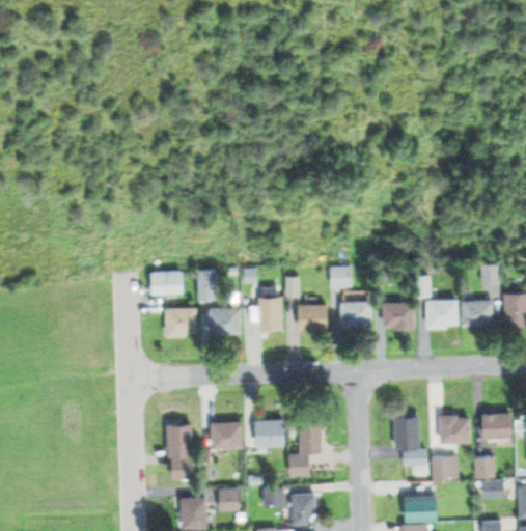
[(499,266),(478,263),(476,284),(497,285),(499,266)]
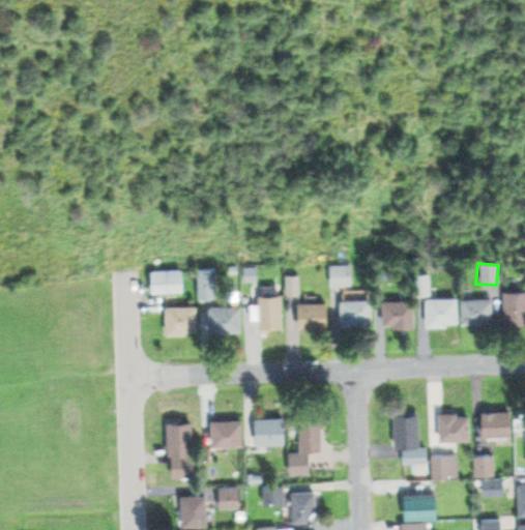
[(216,267),(200,267),(200,302),(216,302),(216,267)]
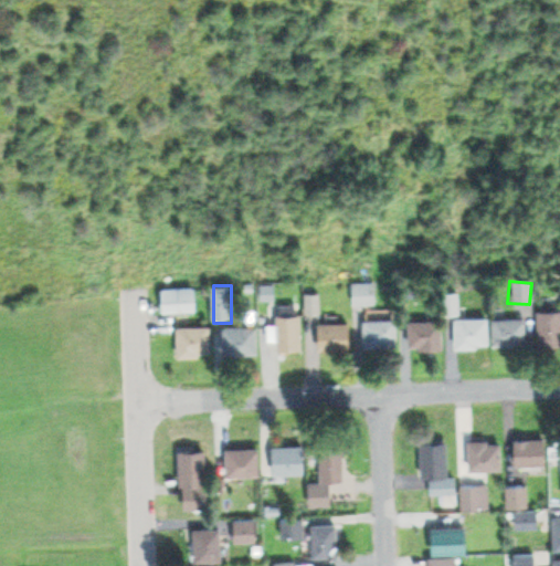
[(372,285),(354,285),(354,306),(372,306),(372,285)]
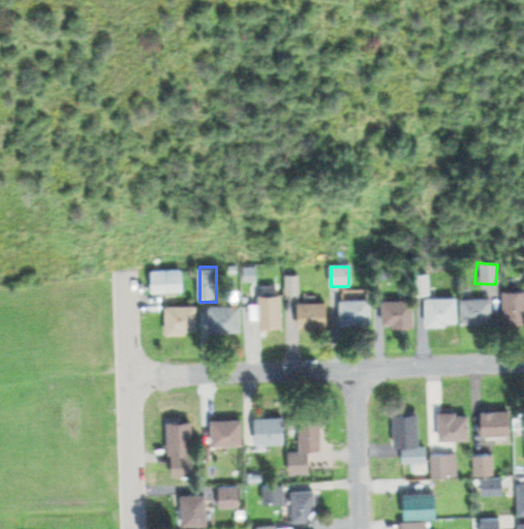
[(180,273),(151,273),(151,292),(180,292),(180,273)]
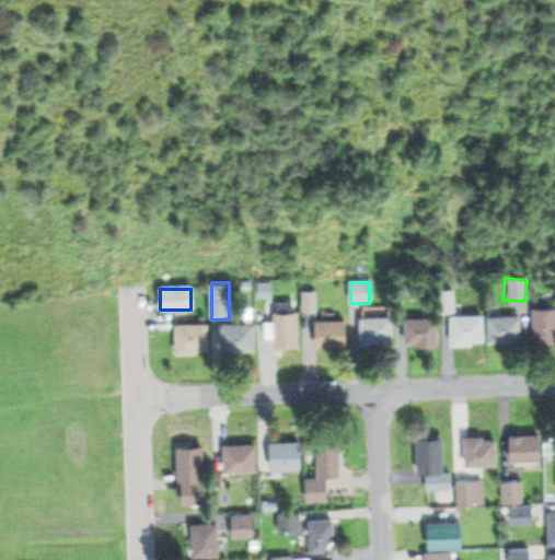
[(451,312),(451,293),(441,293),(441,312),(451,312)]
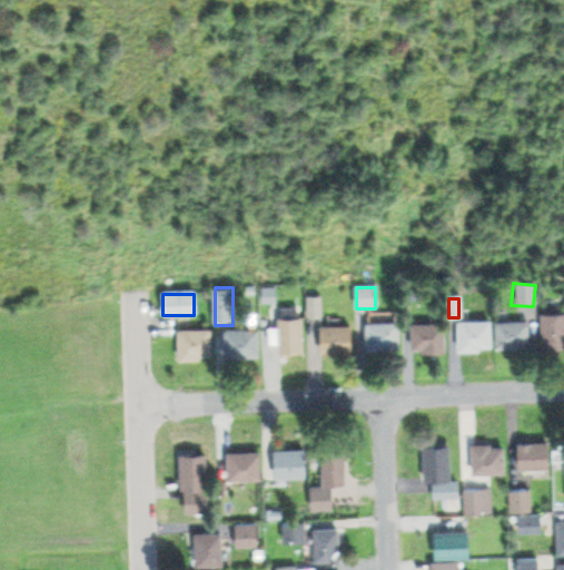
[(308,318),(319,318),(319,301),(308,301),(308,318)]
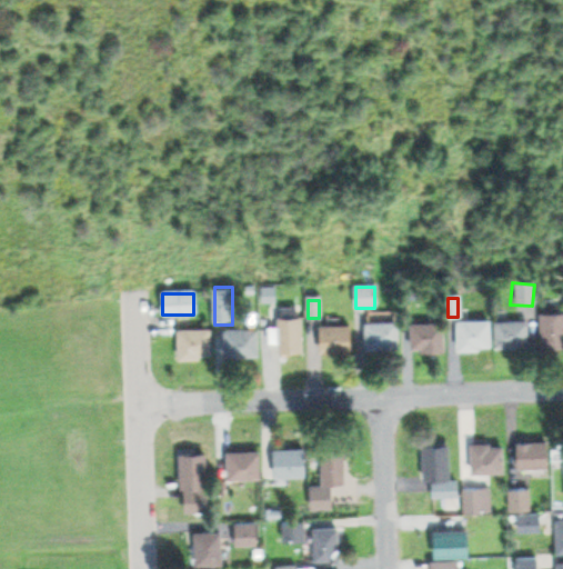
[(562,315),(542,315),(542,348),(562,348),(562,315)]
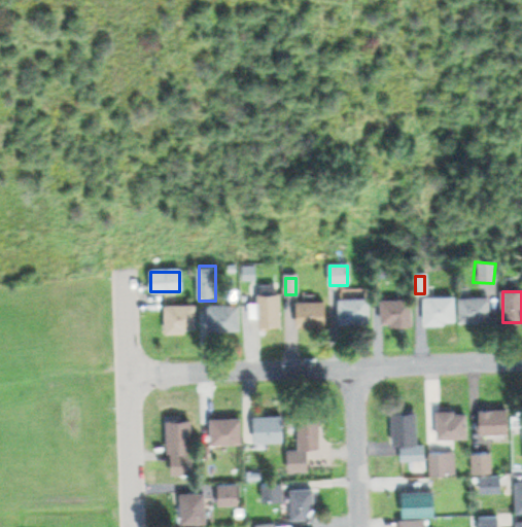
[(251,308),(251,318),(258,318),(258,327),(276,327),(276,294),(257,294),(257,308),(251,308)]
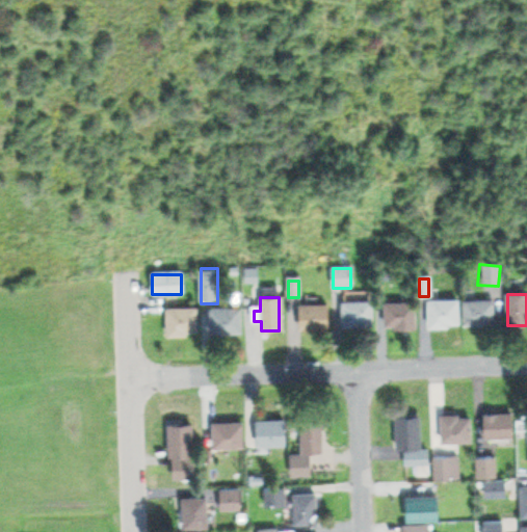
[(426,327),(455,327),(455,301),(426,301),(426,327)]
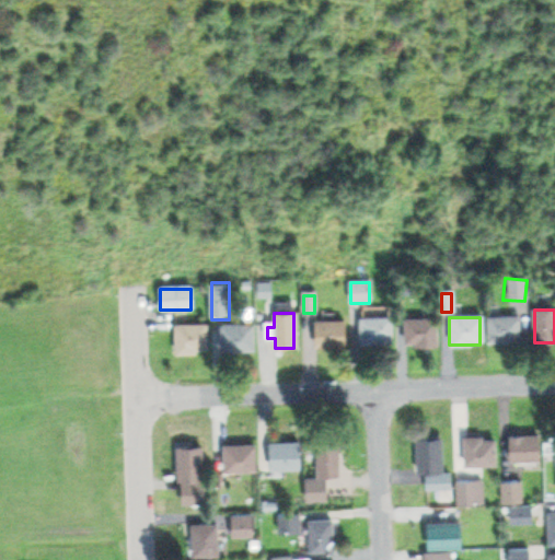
[(359,342),(391,342),(390,319),(358,321),(359,342)]
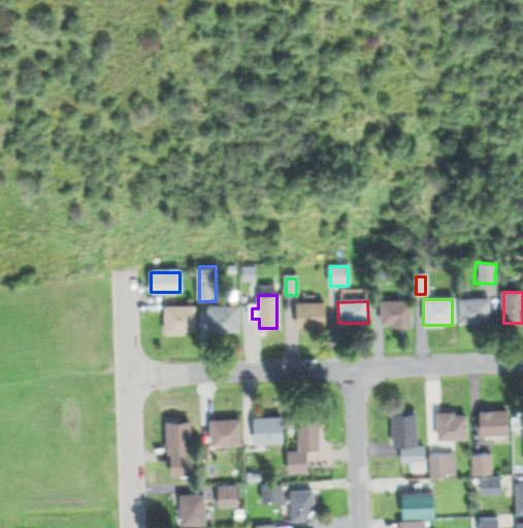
[(489,301),(459,301),(459,323),(489,323),(489,301)]
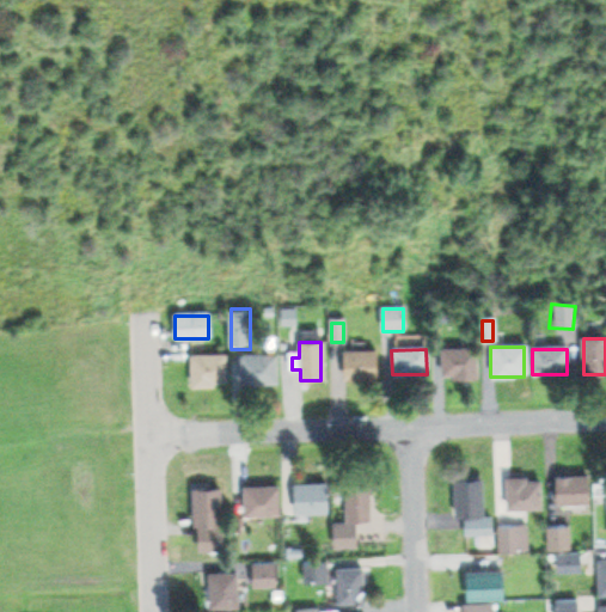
[(442,378),(476,378),(476,350),(442,350),(442,378)]
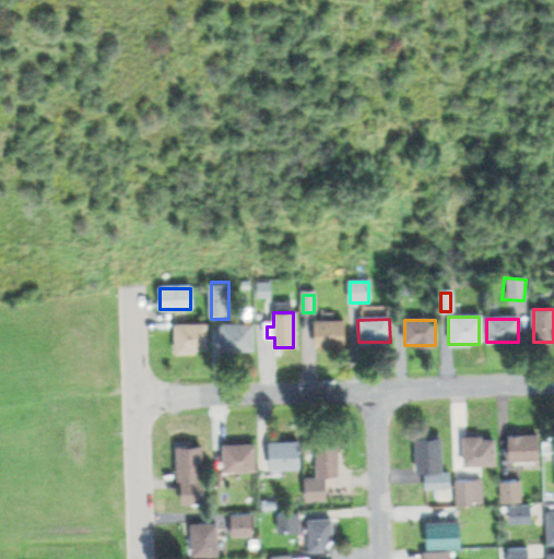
[(343,346),(343,321),(311,321),(311,346),(343,346)]
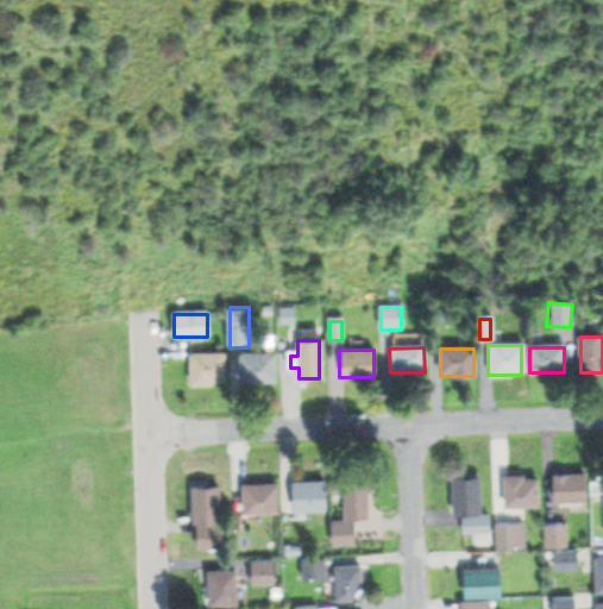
[(223,357),(192,356),(192,384),(223,384),(223,357)]
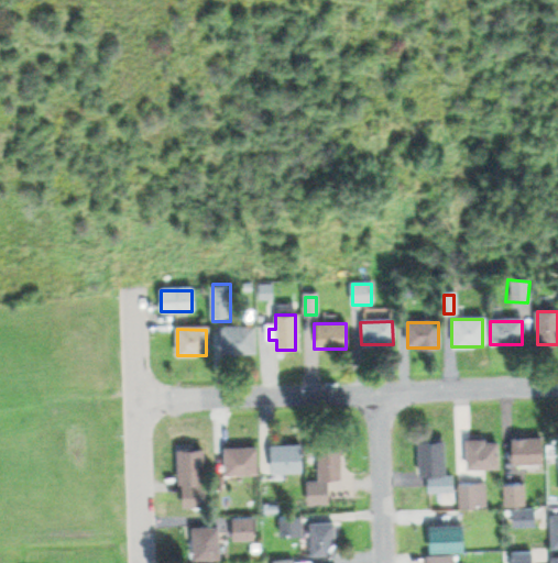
[(222,330),(222,354),(251,354),(251,330),(222,330)]
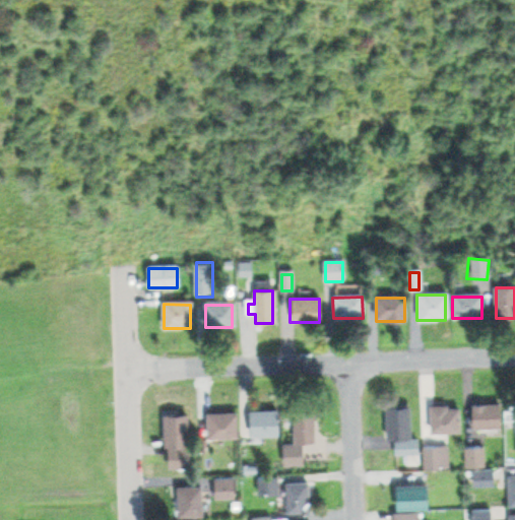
[(499,428),(499,405),(471,405),(471,428),(499,428)]
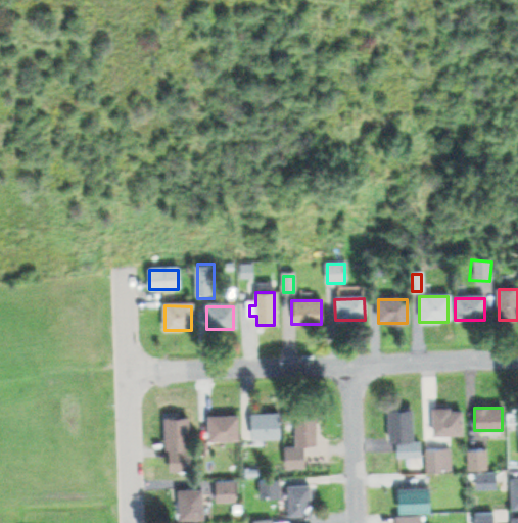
[(461,409),(432,409),(432,434),(461,434),(461,409)]
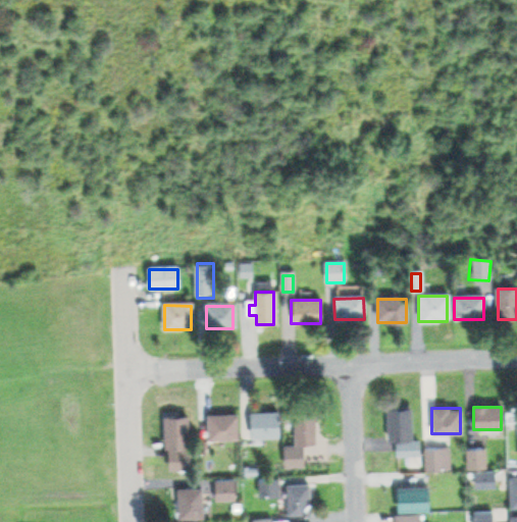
[(390,410),(390,440),(410,440),(411,410),(390,410)]
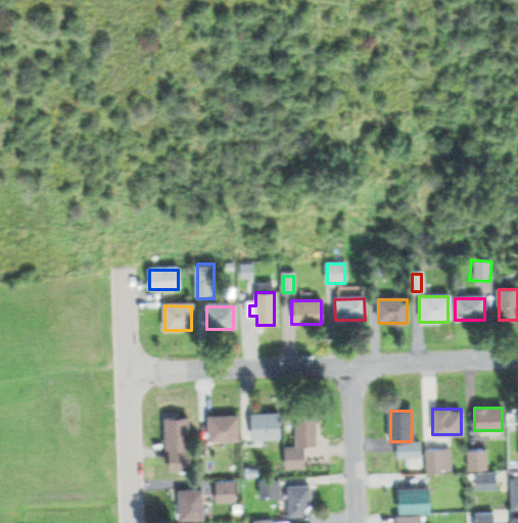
[(296,414),(296,446),(284,446),(284,467),(303,467),(303,444),(317,444),(316,414),(296,414)]
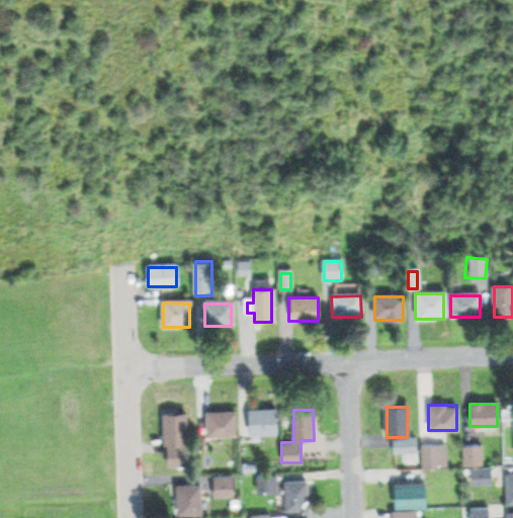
[(248,411),(248,434),(275,434),(275,411),(248,411)]
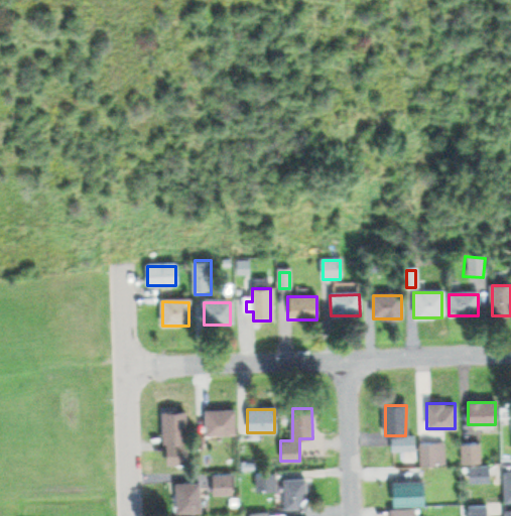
[(233,410),(206,411),(206,434),(233,434),(233,410)]
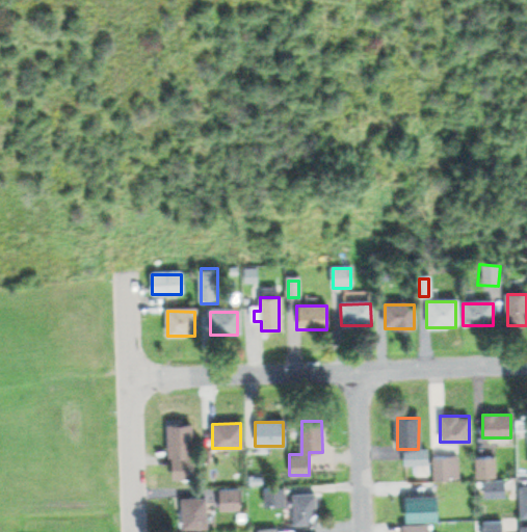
[(169,478),(191,478),(191,425),(169,425),(169,478)]
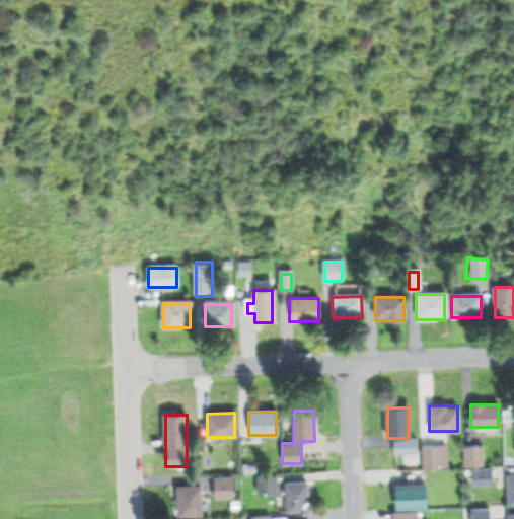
[(446,447),(423,447),(423,466),(446,466),(446,447)]
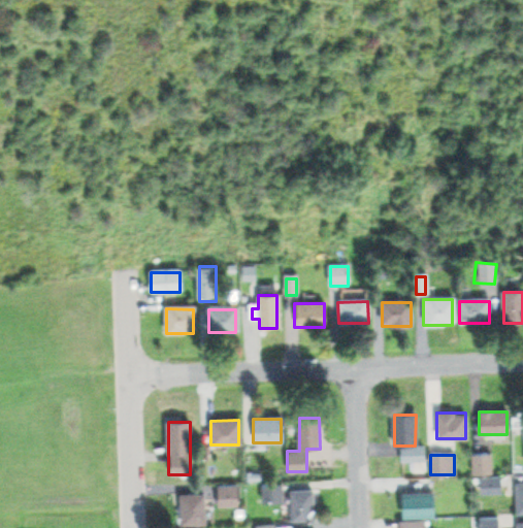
[(490,455),(472,455),(472,472),(490,472),(490,455)]
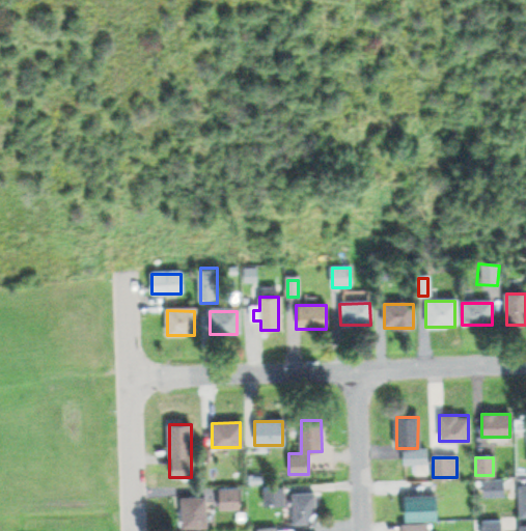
[(502,497),(502,481),(485,481),(485,497),(502,497)]
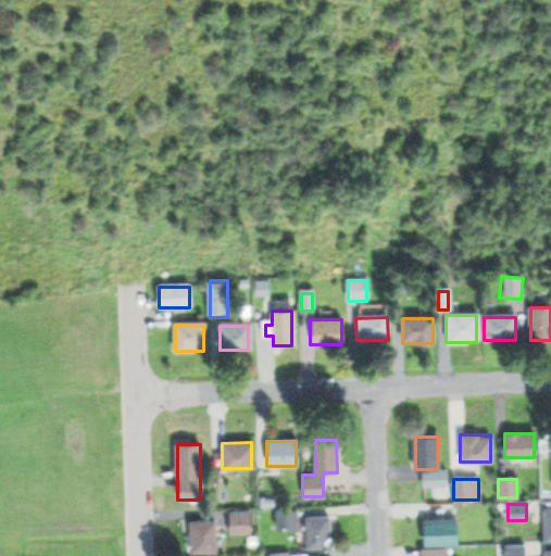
[(251,532),(251,512),(229,512),(229,532),(251,532)]
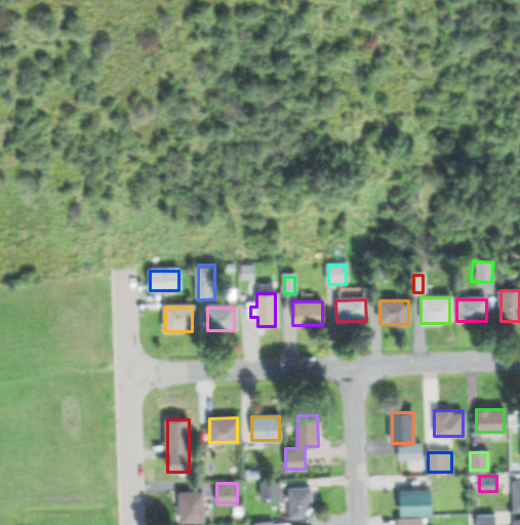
[(279,498),(277,483),(260,485),(262,499),(279,498)]
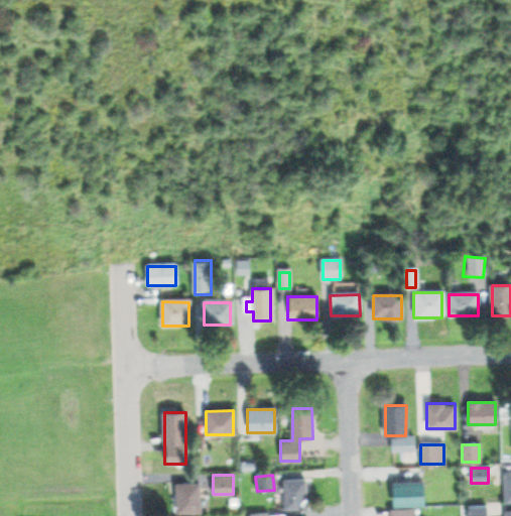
[(283,481),(283,509),(303,509),(303,481),(283,481)]
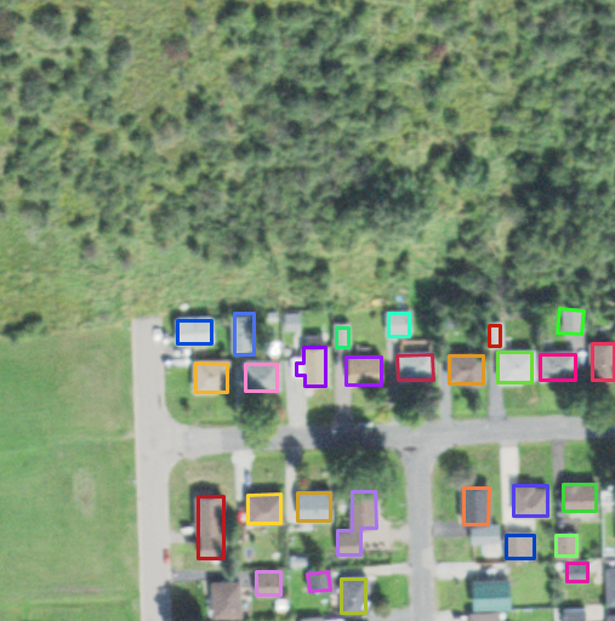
[(473,580),(473,605),(510,605),(510,580),(473,580)]
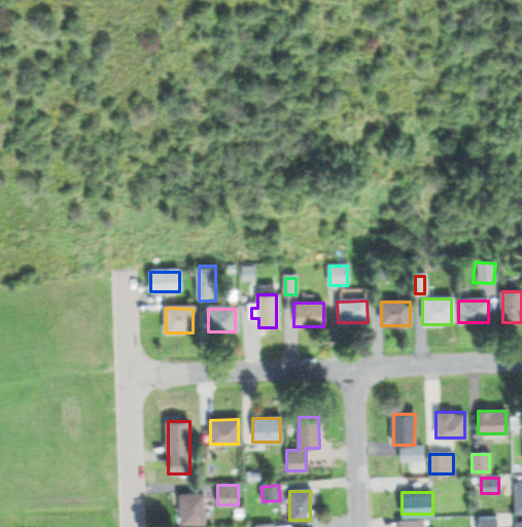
[(180,524),(204,524),(204,494),(180,494),(180,524)]
